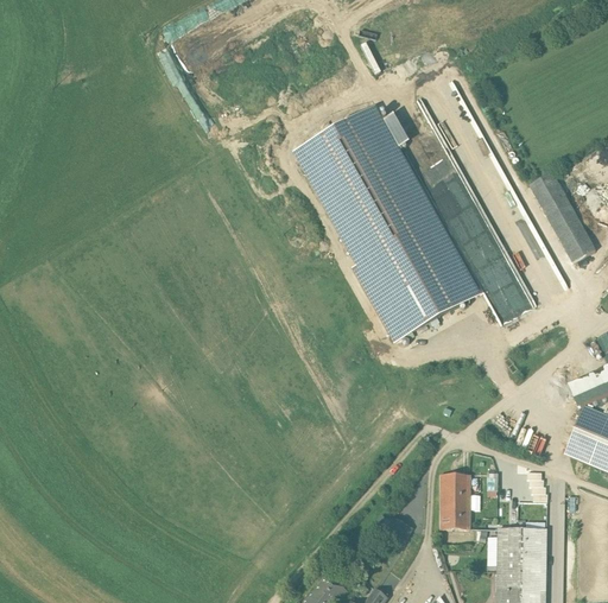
[(373,106),(295,150),(358,264),(353,266),(396,338),(477,292),(373,106)]
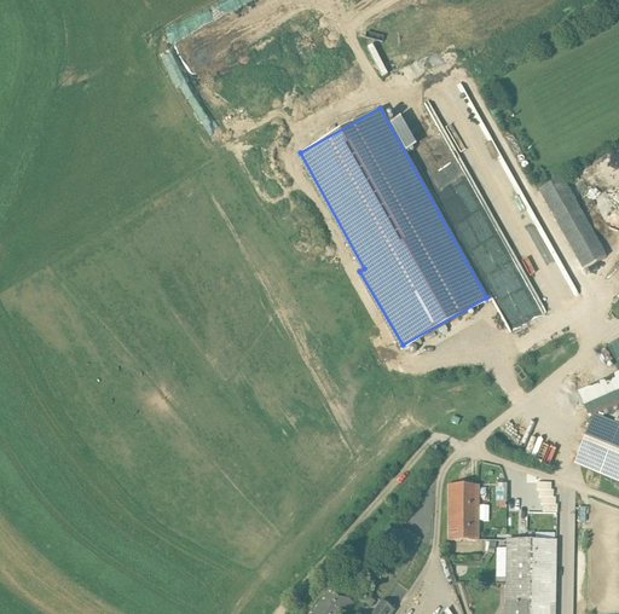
[(484,125),(421,162),(446,204),(444,209),(447,214),(453,210),(451,202),(456,198),(463,197),(464,204),(470,207),(473,215),(485,212),(502,242),(507,243),(509,239),(514,241),(519,250),(533,247),(534,243),(537,244),(542,233),(534,207),(526,209),(525,204),(527,203),(530,193),(504,149),(498,148),(498,149),(484,122),(484,125)]
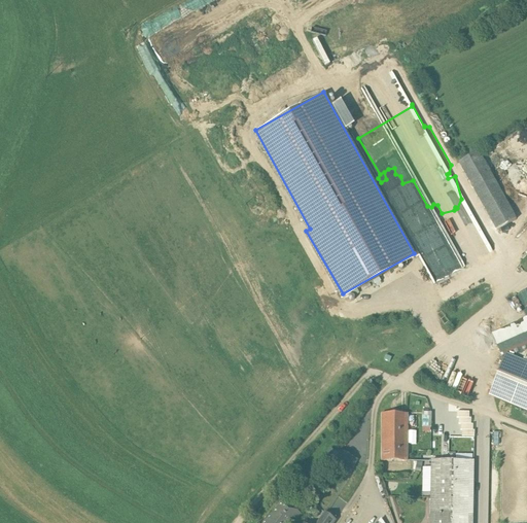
[(526,120),(458,160),(496,227),(517,215),(494,176),(526,157),(526,120)]
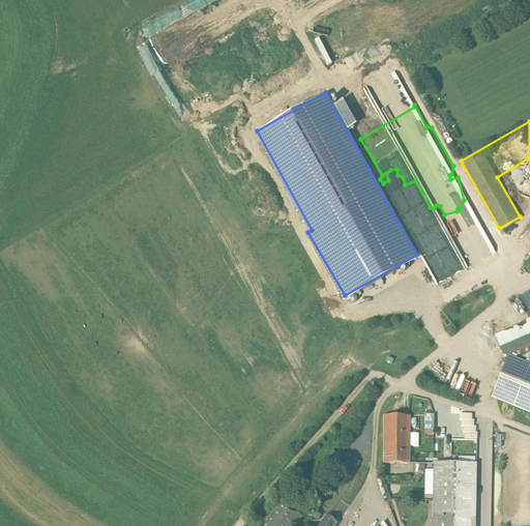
[(529,286),(520,292),(529,315),(529,286)]
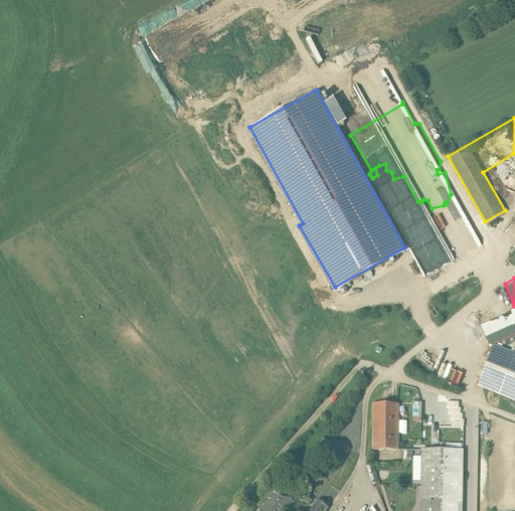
[(514,350),(494,342),(483,367),(481,366),(479,371),(482,372),(478,381),(514,395),(514,350)]
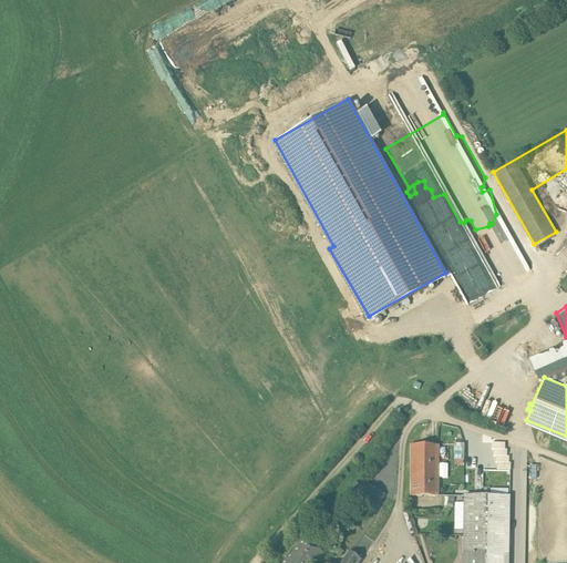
[(484,410),(490,412),(495,397),(484,393),(481,402),(485,405),(484,410)]
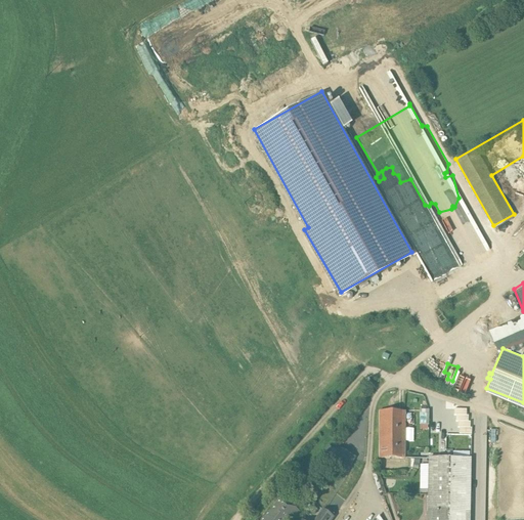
[(429,406),(404,406),(404,407),(405,407),(405,421),(429,422),(429,406)]
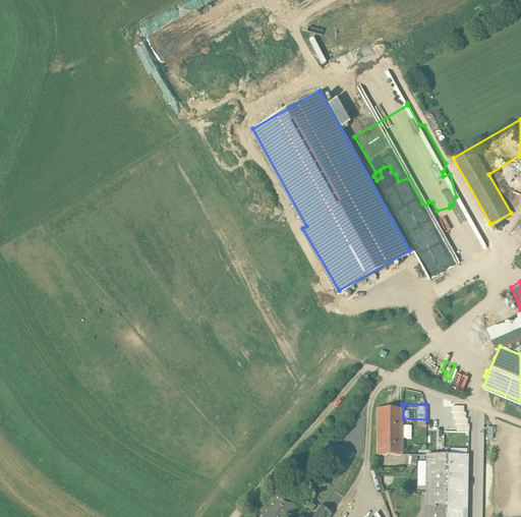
[(402,405),(377,405),(377,452),(403,452),(403,418),(403,405),(402,405)]
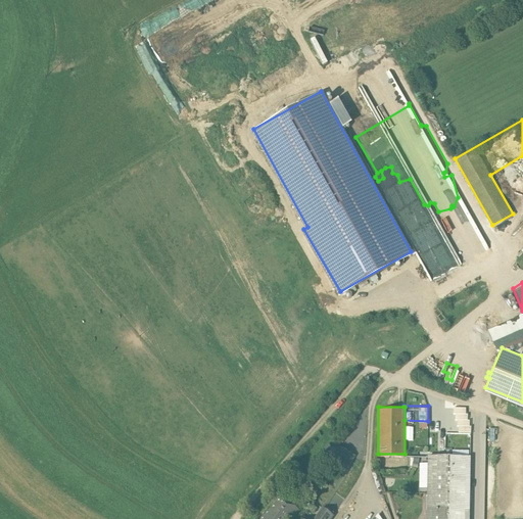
[(333,457),(349,464),(355,451),(340,442),(333,457)]
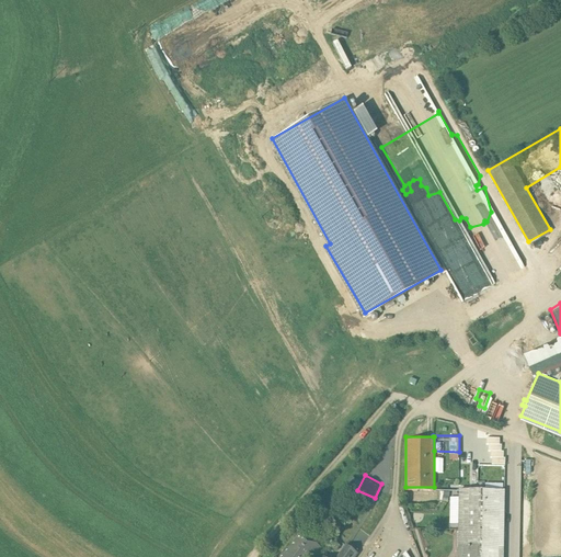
[(504,488),(459,487),(458,555),(503,556),(504,488)]
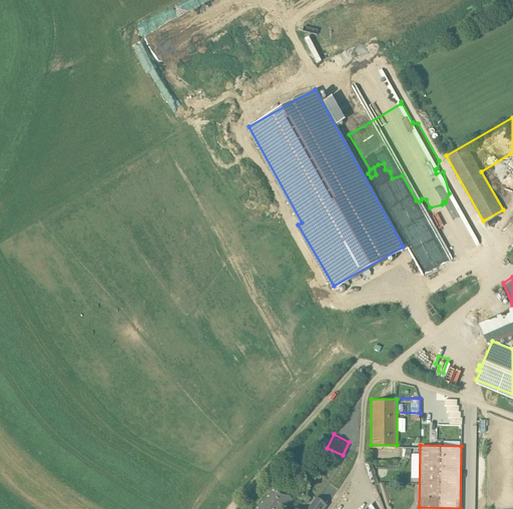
[(253,508),(280,508),(285,503),(290,507),(298,497),(278,481),(253,508)]
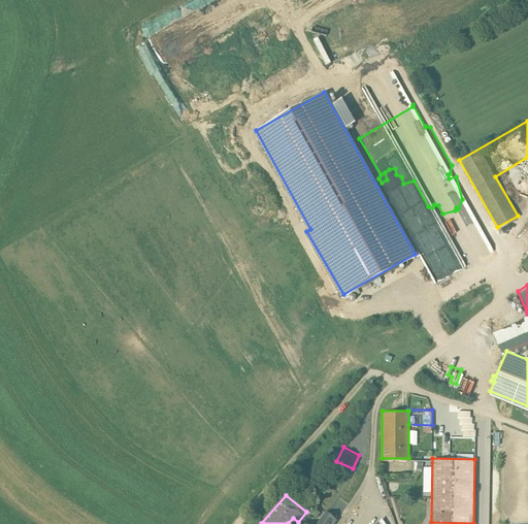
[(326,511),(316,523),(317,523),(329,523),(335,517),(326,511)]
